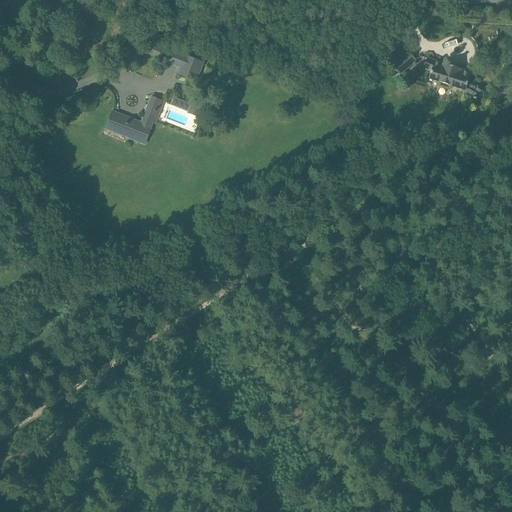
[(377,60),(376,47),(366,48),(366,61),(377,60)]
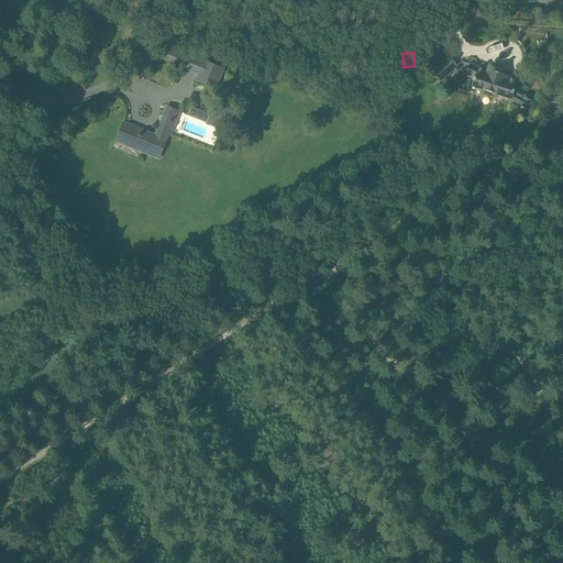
[(190,56),(185,69),(198,75),(196,81),(216,90),(224,68),(203,61),(203,62),(190,56)]
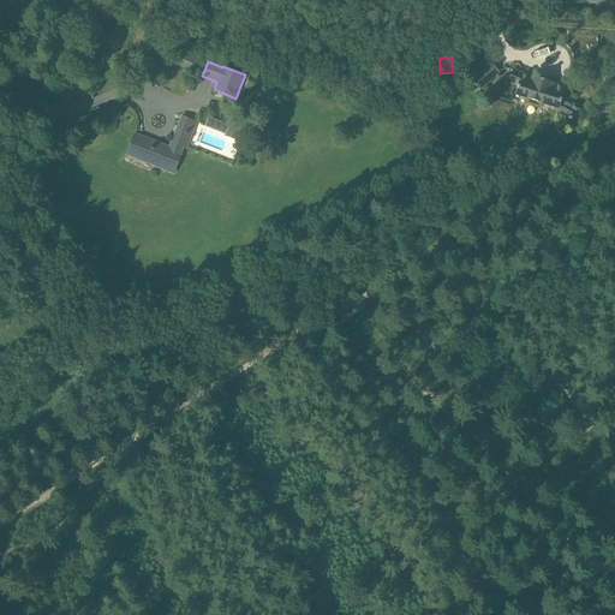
[(478,90),(499,72),(491,64),(477,75),(476,73),(471,78),(472,79),(471,81),(478,90)]
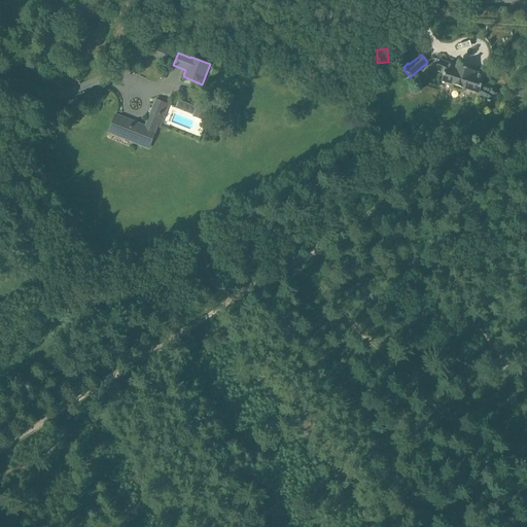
[(442,81),(452,84),(452,86),(453,88),(453,89),(455,90),(457,91),(458,91),(459,91),(460,91),(461,91),(463,90),(463,89),(479,93),(479,94),(490,102),(497,94),(490,88),(482,85),(485,75),(475,72),(475,71),(455,65),(455,66),(447,63),(440,61),(434,71),(444,74),(442,81)]
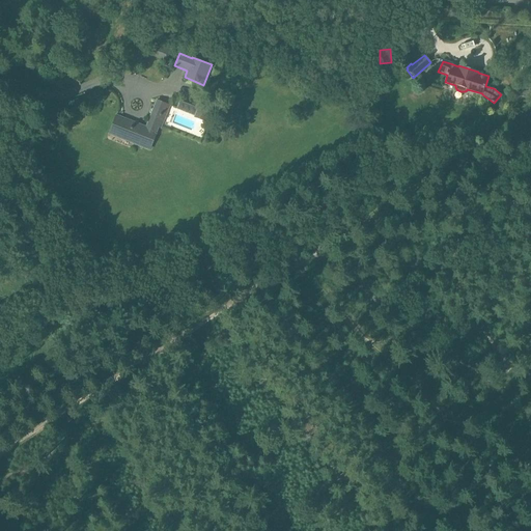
[(528,101),(527,91),(515,92),(516,102),(528,101)]
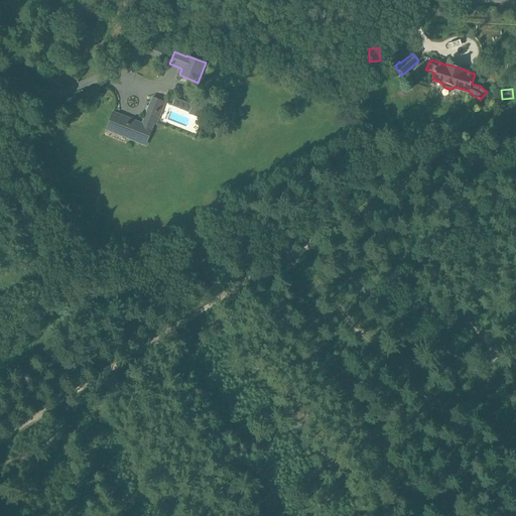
[(159,109),(162,101),(152,97),(142,123),(113,112),(107,125),(117,129),(116,133),(130,138),(129,139),(146,146),(154,123),(156,124),(161,110),(159,109)]
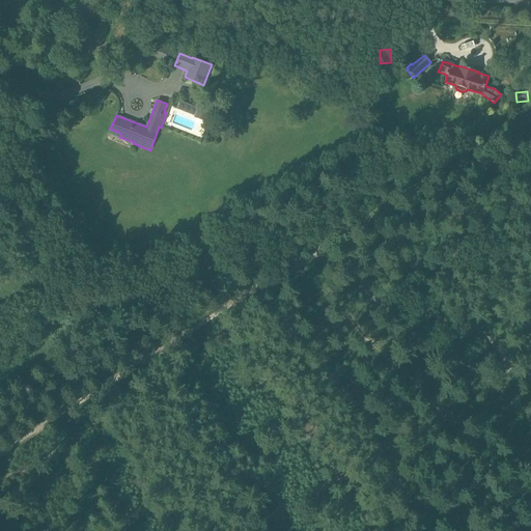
[(197,101),(195,108),(197,108),(194,118),(207,123),(214,107),(197,101)]
